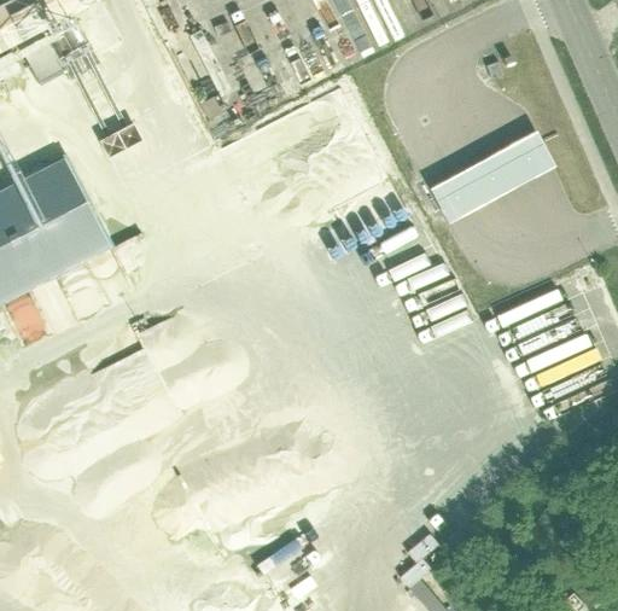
[(0,0),(0,46),(88,0),(0,0)]
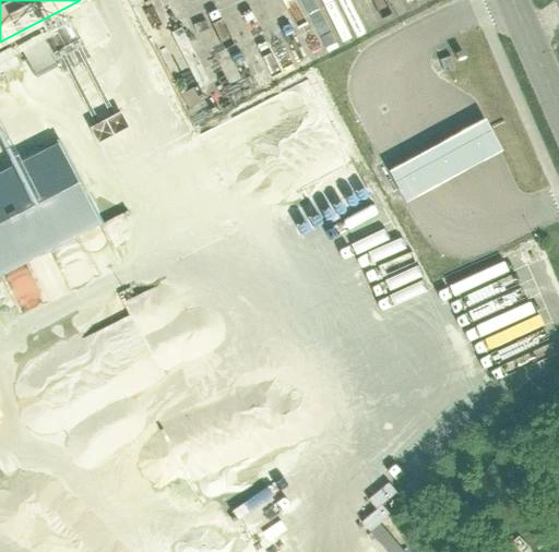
[(271,40),(263,21),(253,24),(261,44),(271,40)]
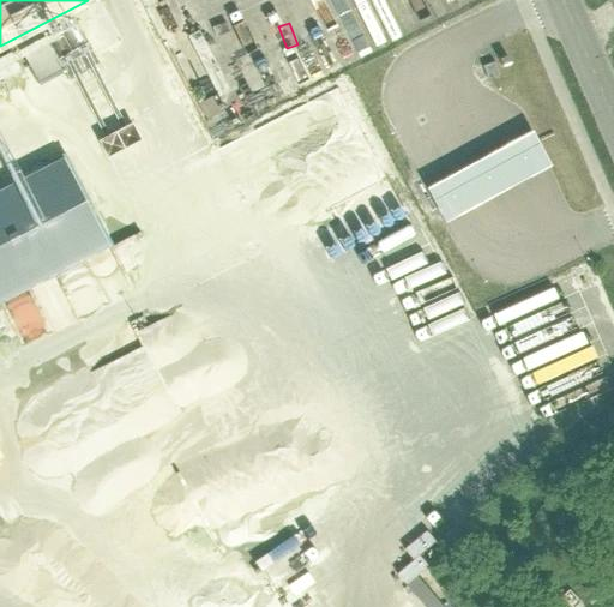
[(209,74),(220,70),(209,48),(198,53),(209,74)]
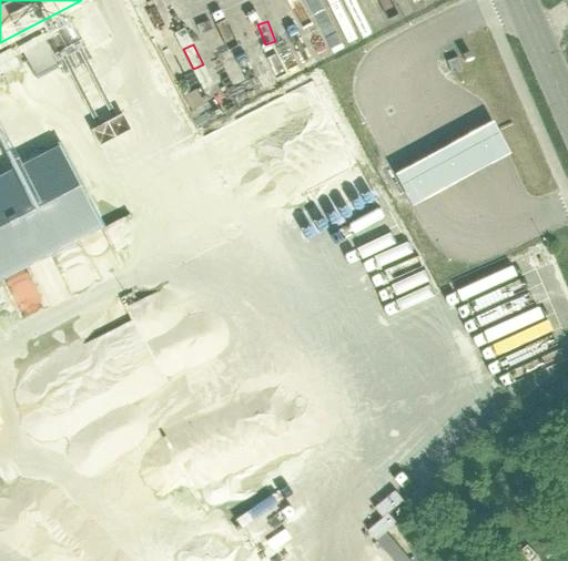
[(457,51),(447,55),(450,68),(462,64),(457,51)]
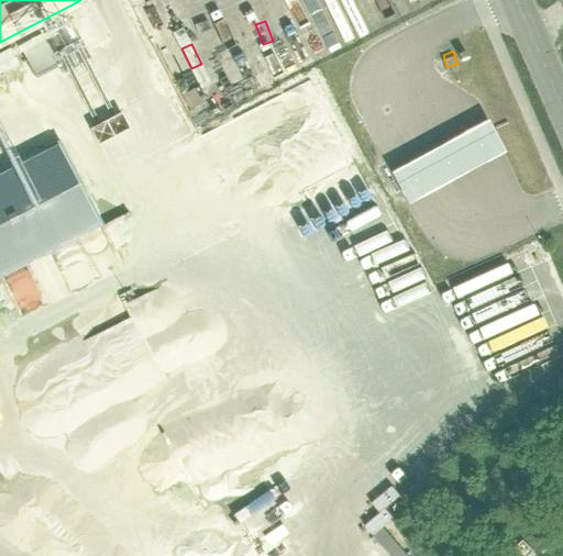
[(489,119),(392,171),(409,203),(507,151),(489,119)]
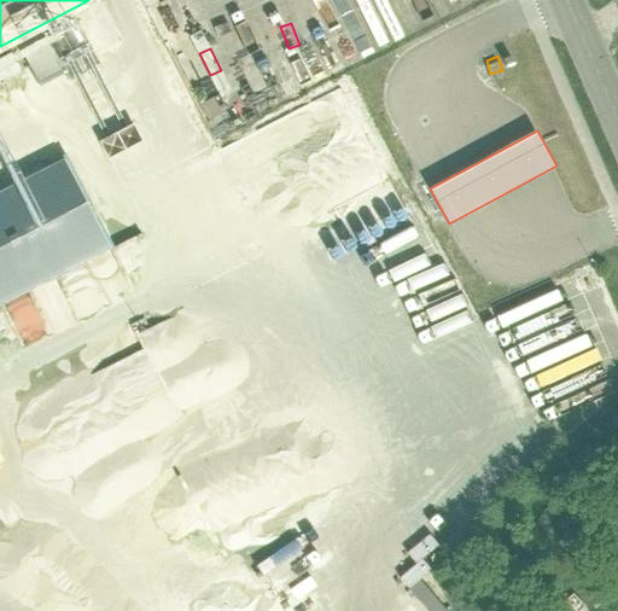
[(62,152),(0,184),(0,297),(109,240),(62,152)]
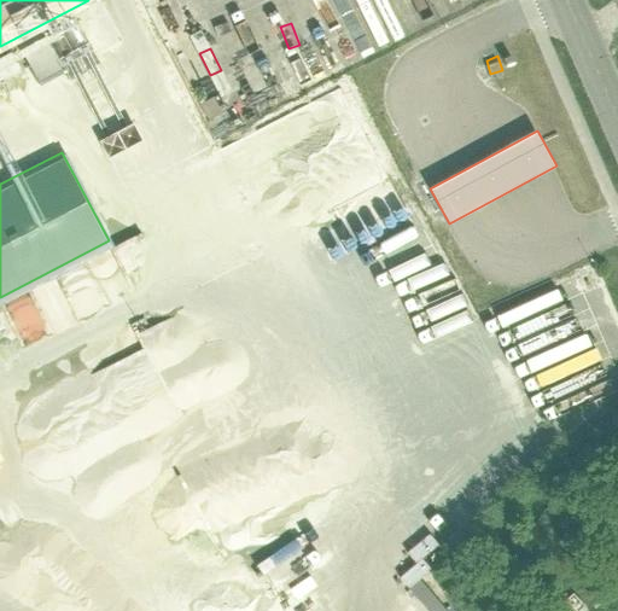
[(617,545),(607,554),(616,564),(617,566),(617,545)]
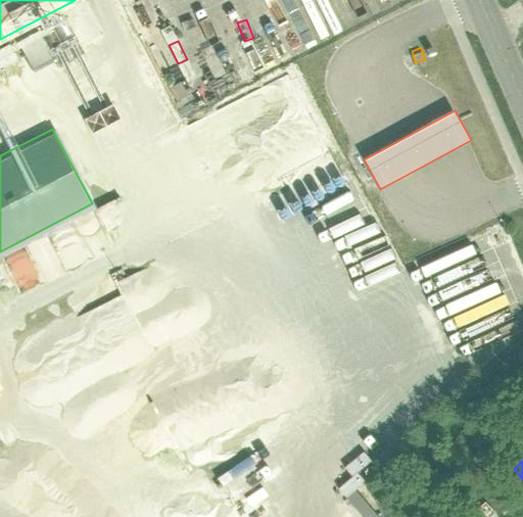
[(484,516),(493,509),(483,498),(475,506),(484,516)]
